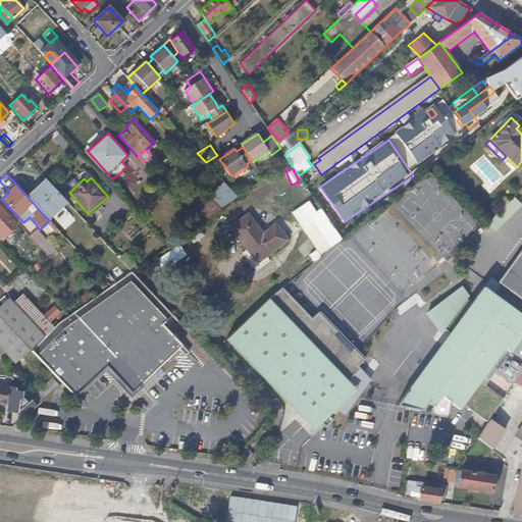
[(66,201),(46,178),(28,195),(28,197),(42,213),(47,218),(52,214),(60,223),(70,214),(62,205),(66,201)]
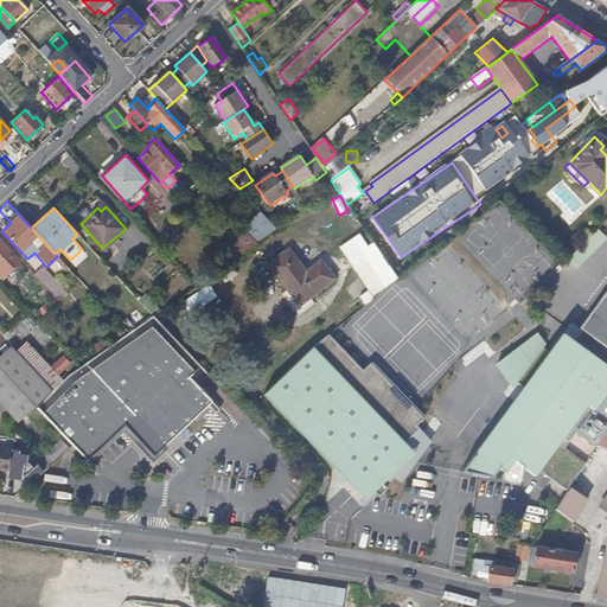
[(260,244),(278,230),(262,212),(246,227),(260,244)]
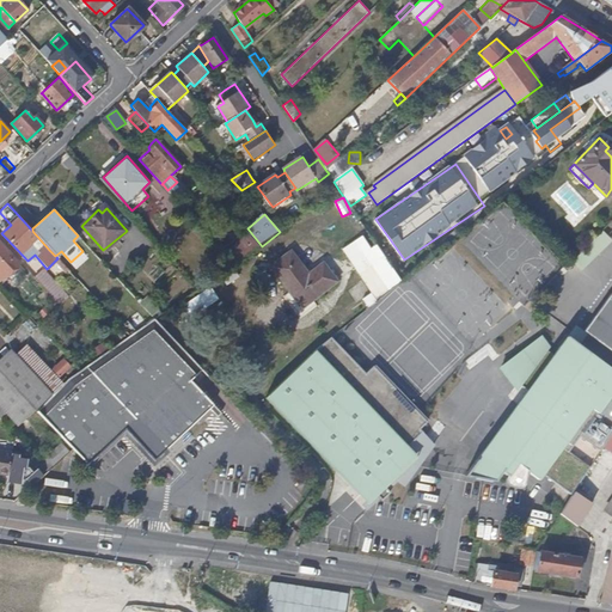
[(0,282),(19,264),(0,243),(0,282)]
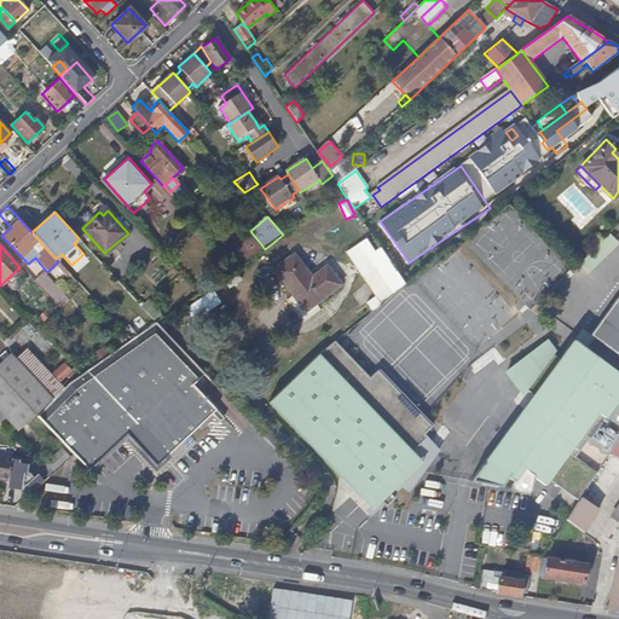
[(406,284),(382,249),(358,266),(381,301),(406,284)]
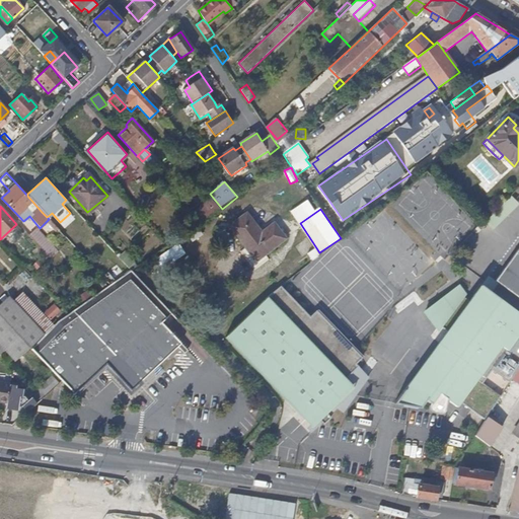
[(255,262),(286,239),(274,224),(262,233),(245,214),(229,227),(255,262)]
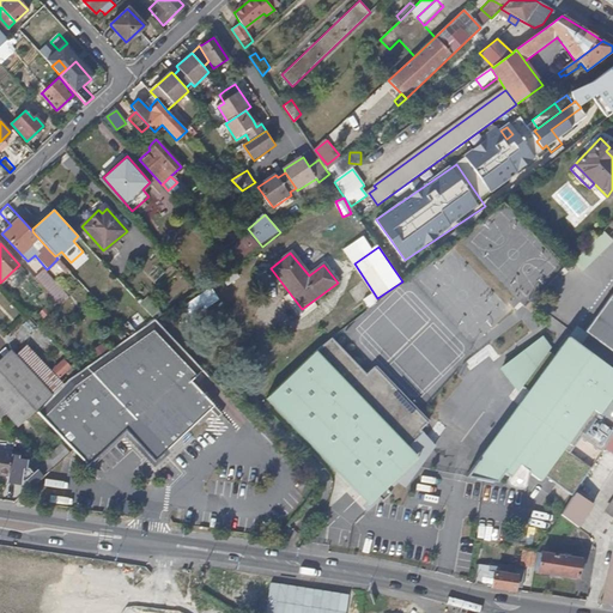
[(67,298),(43,271),(34,279),(43,289),(58,304),(59,305),(67,298)]
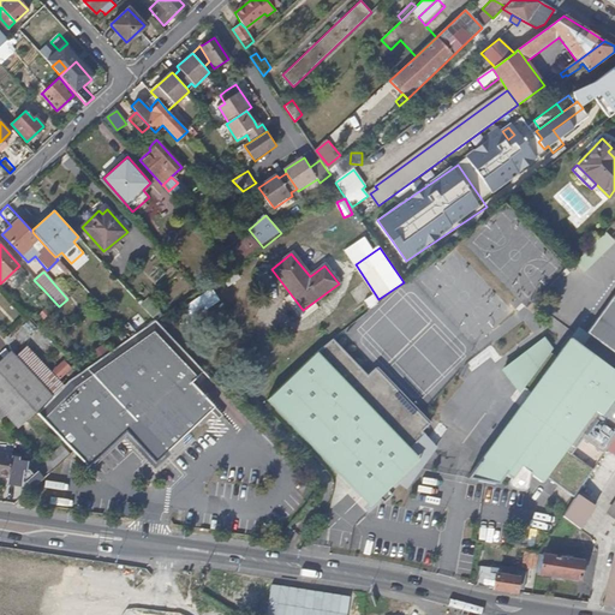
[(614,288),(584,332),(607,347),(614,335),(614,288)]
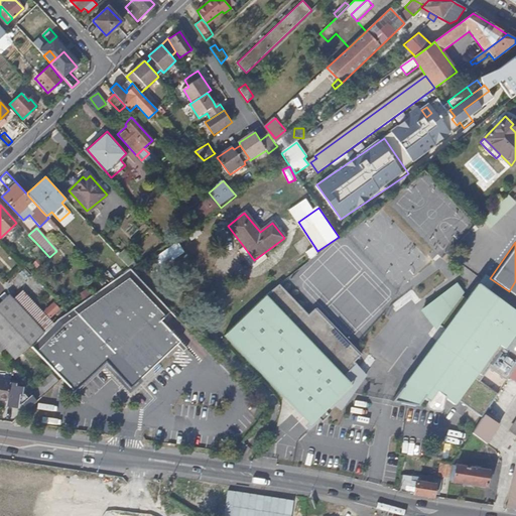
[(160,323),(169,313),(159,301),(130,269),(97,291),(90,296),(62,315),(55,320),(51,325),(47,330),(44,333),(30,345),(73,391),(114,354),(138,381),(140,379),(176,346),(182,354),(185,350),(160,323)]
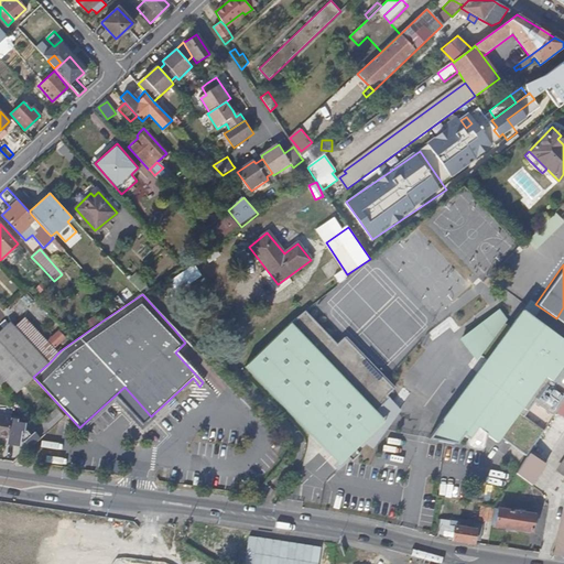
[(555,414),(563,401),(563,388),(552,380),(563,364),(563,340),(523,308),(510,325),(503,322),(506,317),(498,308),(462,336),(477,356),(479,355),(485,359),(427,437),(455,442),(462,434),(466,437),(465,443),(466,445),(468,447),(476,449),(479,448),(481,447),(483,445),(485,433),(496,441),(499,436),(527,456),(530,453),(555,414)]
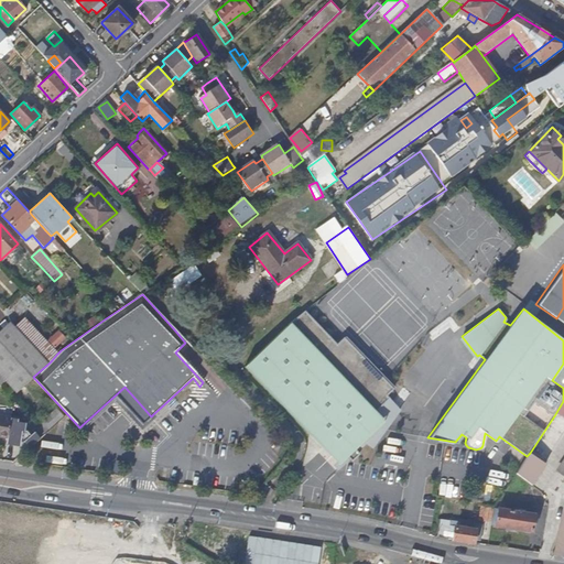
[(98,324),(106,318),(102,313),(94,318),(98,324)]
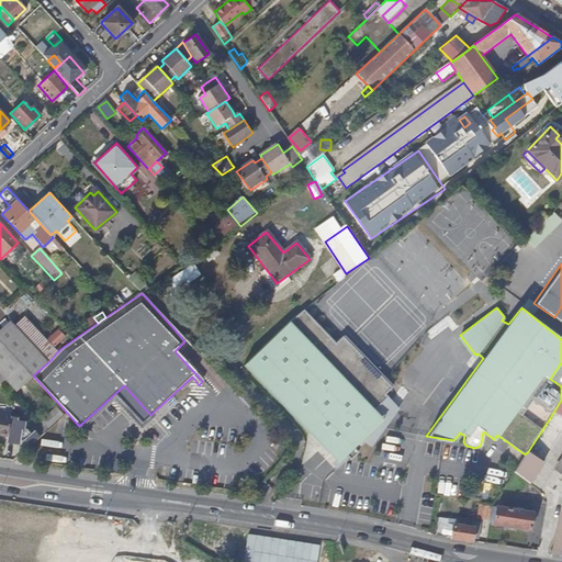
[(390,422),(366,445),(375,450),(402,411),(388,396),(396,389),(348,337),(339,344),(308,312),(294,324),(390,422)]
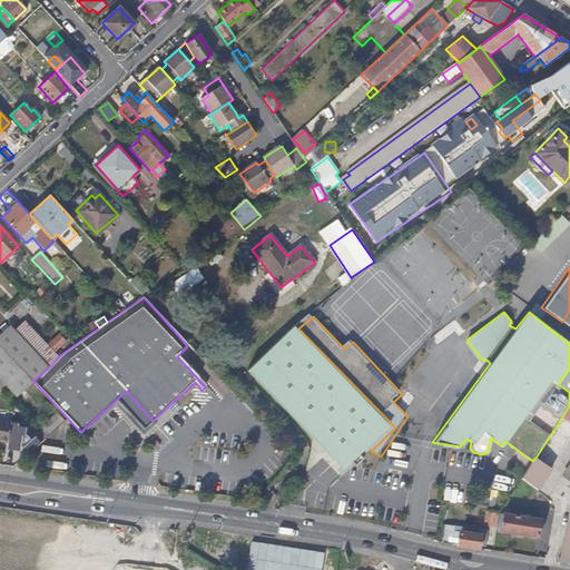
[(49,367),(8,324),(7,325),(1,331),(0,331),(0,379),(17,396),(33,381),(49,367)]
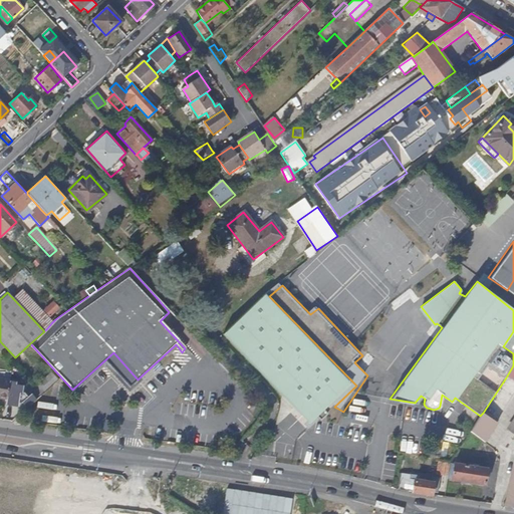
[(356,386),(269,296),(227,337),(314,427),(334,407),(356,386)]
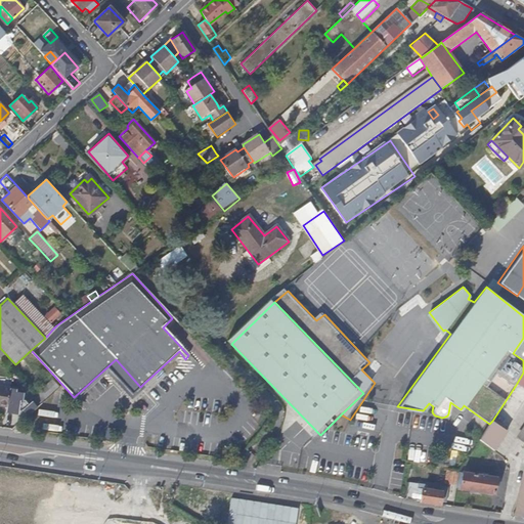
[(63,320),(52,308),(43,316),(49,322),(52,319),(56,325),(63,320)]
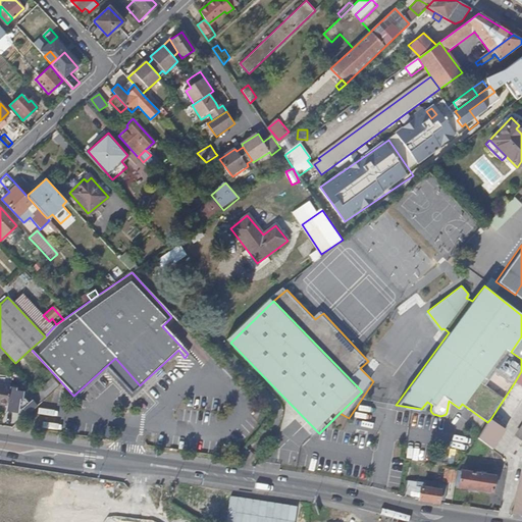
[(46,323),(39,315),(35,319),(42,327),(46,323)]
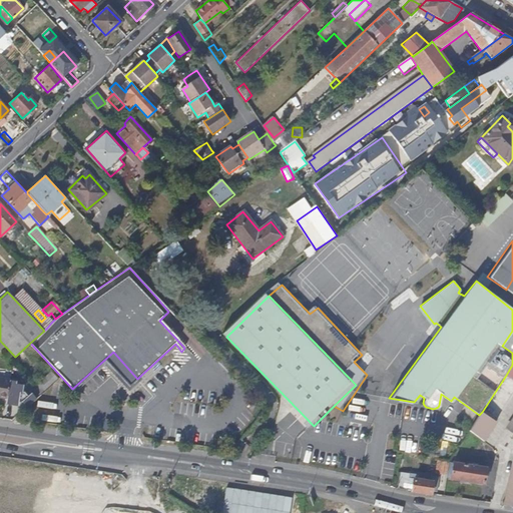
[(47,328),(51,323),(46,317),(45,318),(41,322),(47,328)]
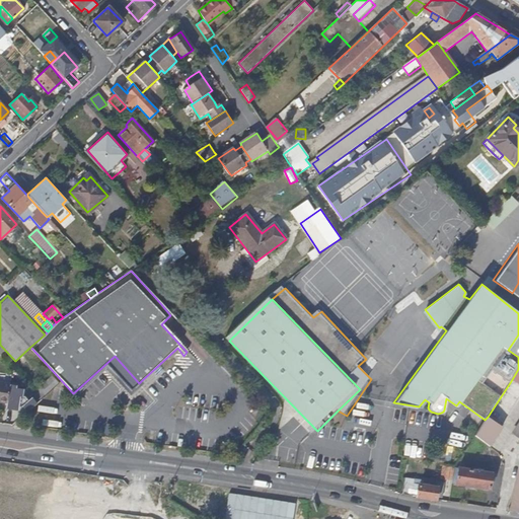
[(518,335),(508,350),(518,357),(518,335)]
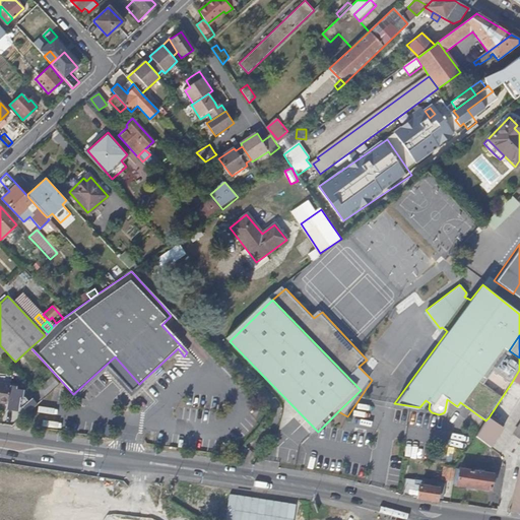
[(115,356),(73,394),(76,397),(114,362),(139,389),(143,385),(141,382),(139,384),(115,356)]
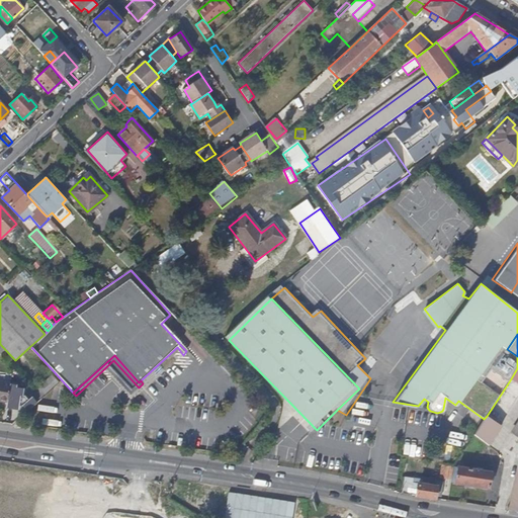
[(39,398),(54,385),(58,381),(52,375),(34,393),(39,398)]
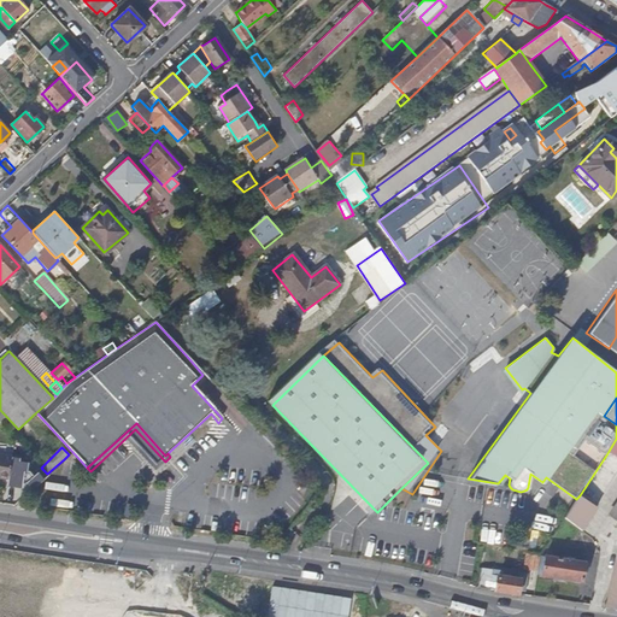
[(0,477),(6,479),(10,458),(0,456),(0,477)]
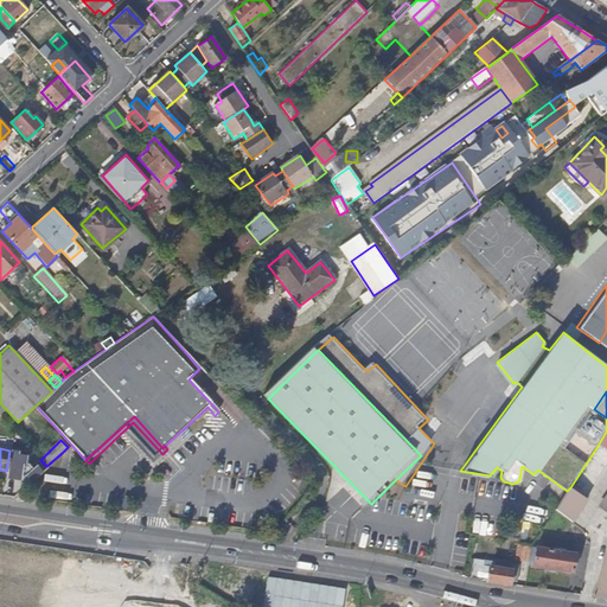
[(31,468),(26,464),(23,464),(25,455),(16,454),(17,451),(10,451),(10,457),(6,479),(18,481),(20,474),(23,475),(29,483),(40,472),(34,465),(31,468)]
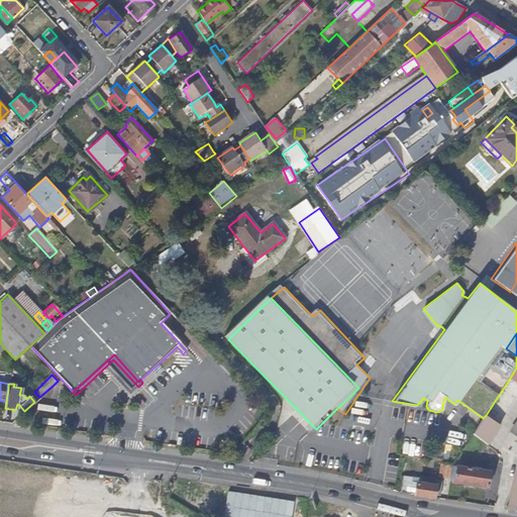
[(486,442),(499,424),(486,415),(483,418),(473,434),(486,442)]
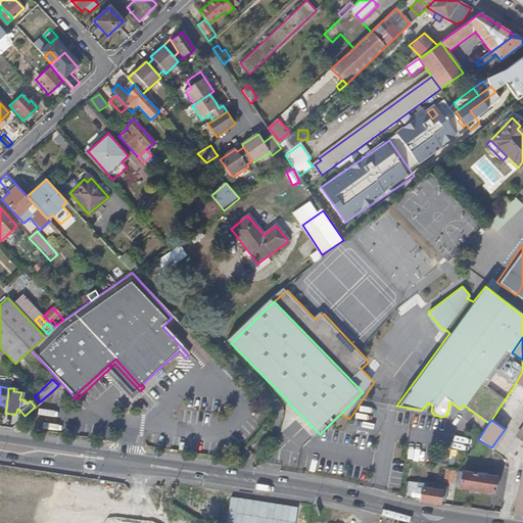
[(522,424),(514,438),(522,445),(522,424)]
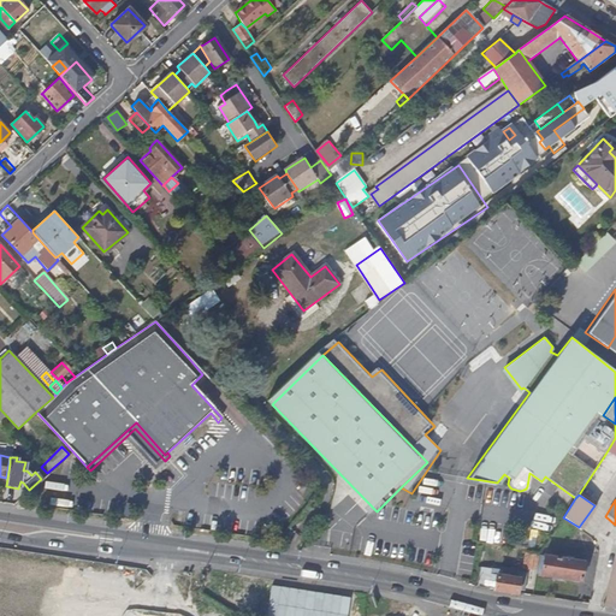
[(487,569),(485,561),(490,546),(484,546),(477,568),(487,569)]
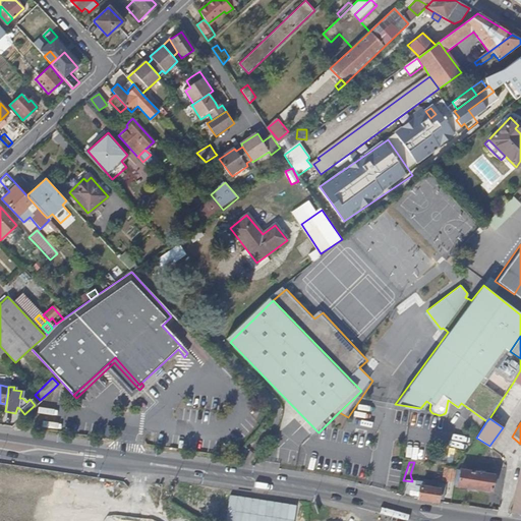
[(490,489),(493,474),(485,473),(485,471),(479,470),(479,472),(455,469),(453,484),(490,489)]
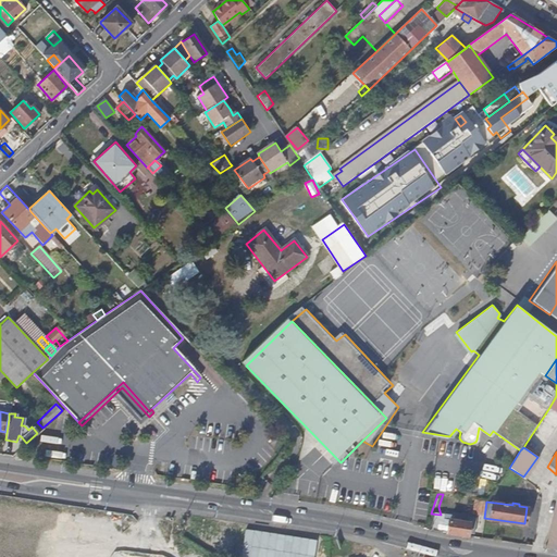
[(556,548),(556,504),(545,547),(556,548)]
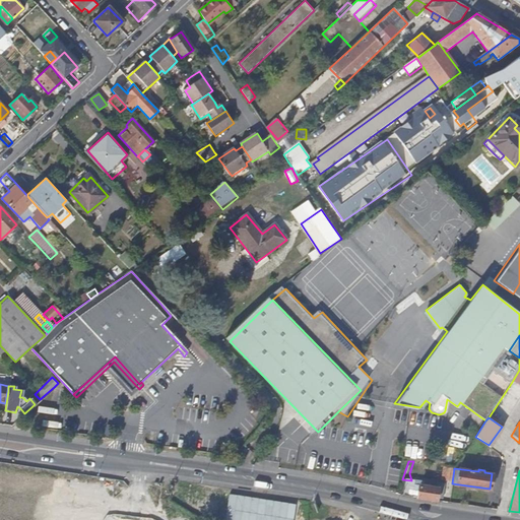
[(442,489),(414,484),(415,481),(411,480),(402,479),(400,495),(440,501),(442,489)]
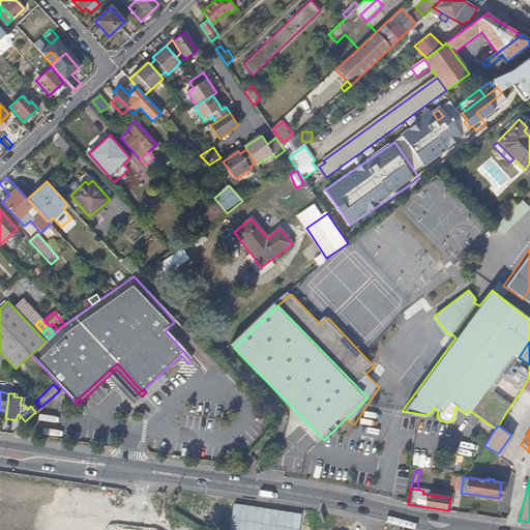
[(251,510),(252,498),(238,496),(237,509),(251,510)]
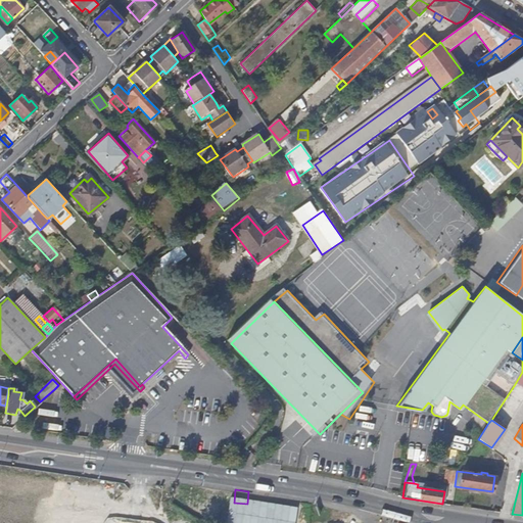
[(264,522),(284,522),(285,511),(265,510),(264,522)]
